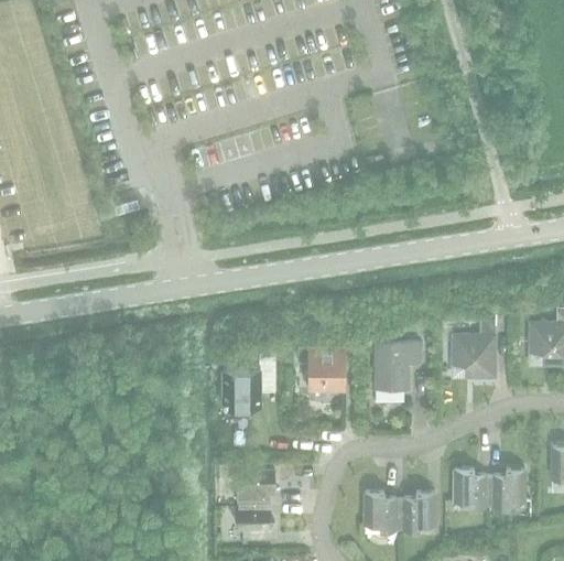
[(137,203),(123,206),(126,214),(139,211),(137,203)]
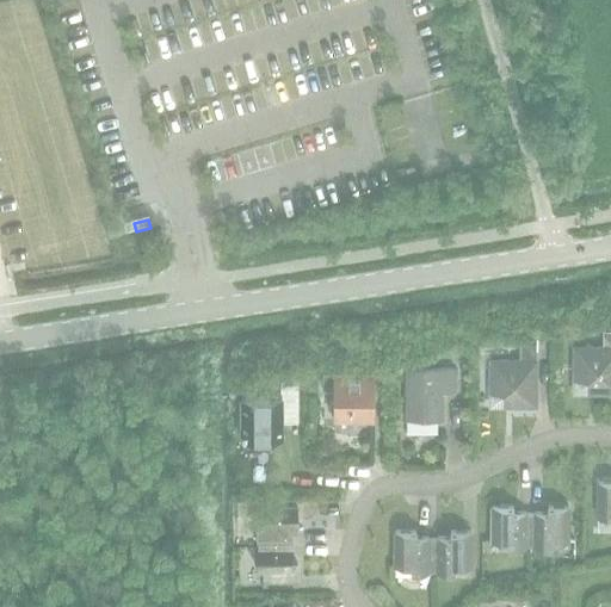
[(610,394),(610,332),(603,333),(603,350),(574,350),(574,384),(594,384),(594,395),(610,394)]
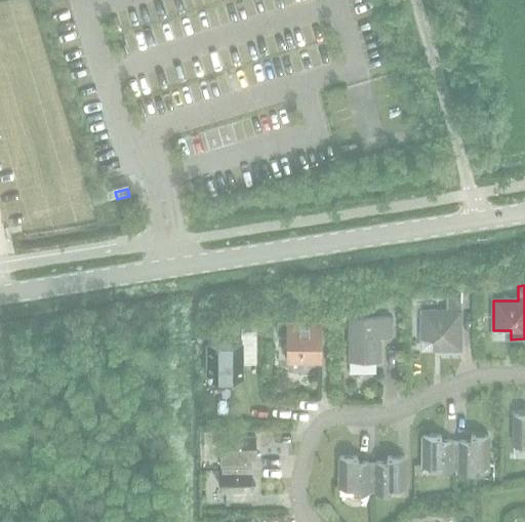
[(460,351),(460,312),(460,297),(446,297),(446,312),(421,312),(421,342),(439,342),(439,351),(460,351)]
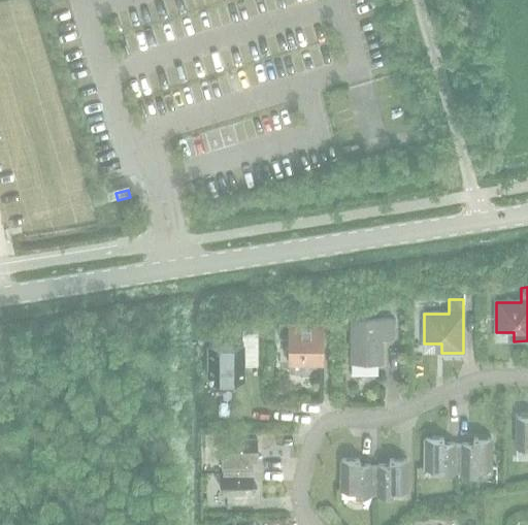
[(393,335),(393,321),(351,321),(351,364),(383,364),(383,335),(393,335)]
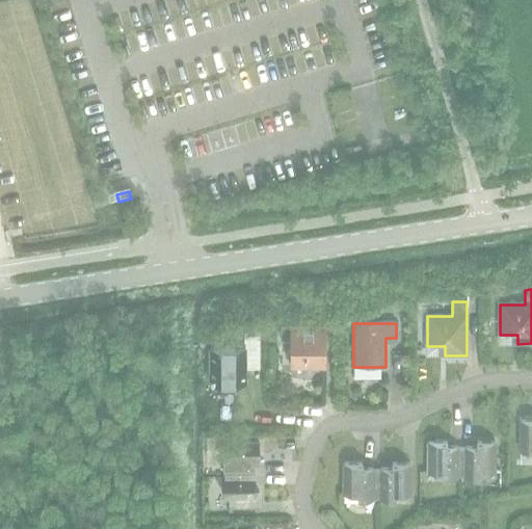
[(325,368),(325,327),(291,327),(291,368),(325,368)]
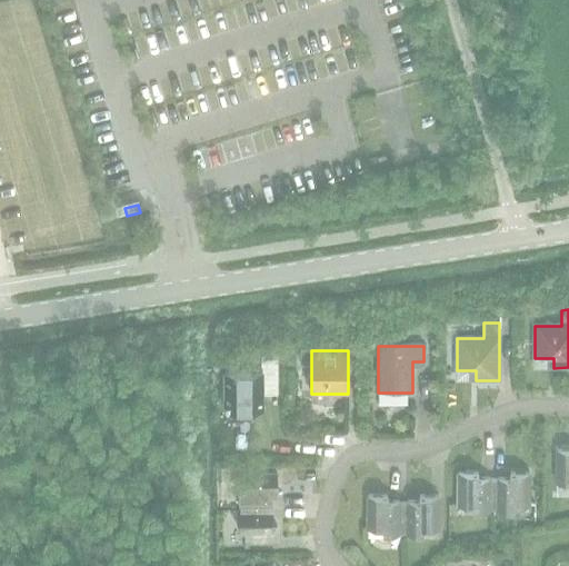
[(226,409),(262,409),(262,373),(226,374),(226,409)]
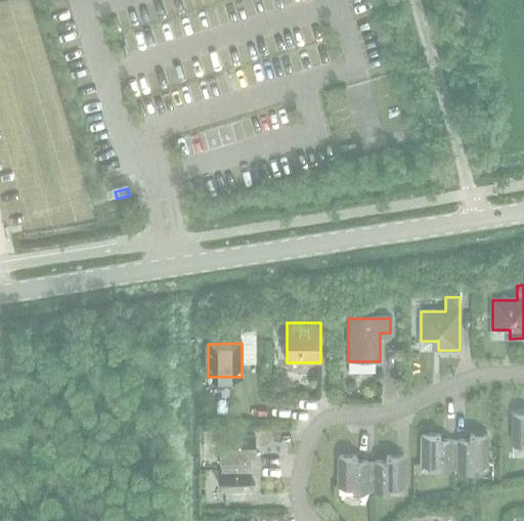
[(523,415),(513,416),(513,445),(523,445),(523,415)]
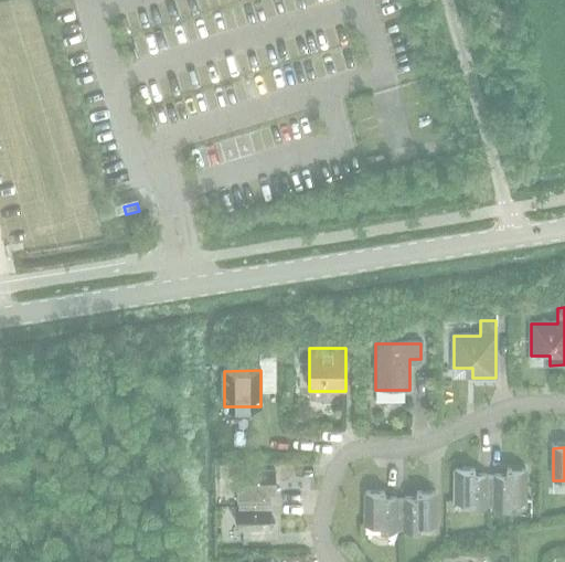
[(494,492),(494,478),(487,478),(487,476),(475,476),(475,470),(456,470),(455,502),(472,502),(472,508),(487,509),(487,507),(487,492),(494,492)]
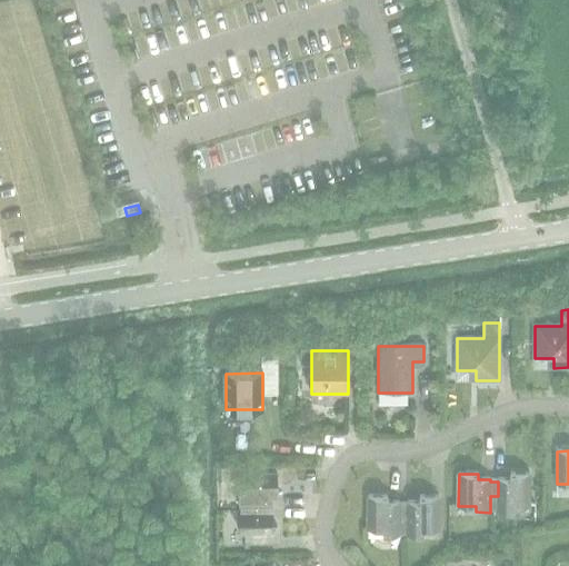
[(256,515),(270,515),(270,507),(272,507),(271,495),(277,495),(277,475),(245,476),(245,493),(239,493),(239,507),(241,507),(256,507),(256,515)]
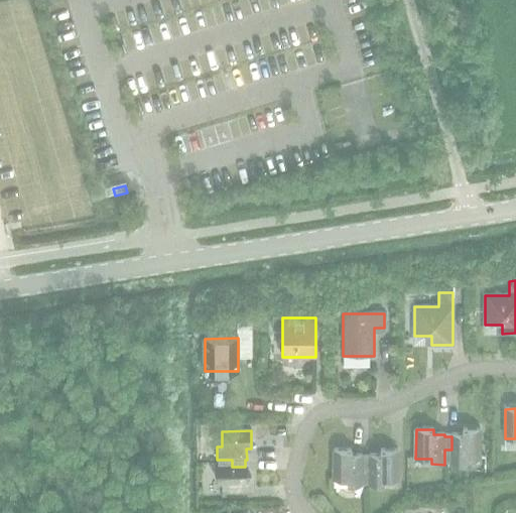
[(444,450),(444,463),(452,463),(452,465),(464,465),(464,460),(480,460),(481,430),(463,430),(463,435),(452,434),(452,436),(452,450),(444,450)]
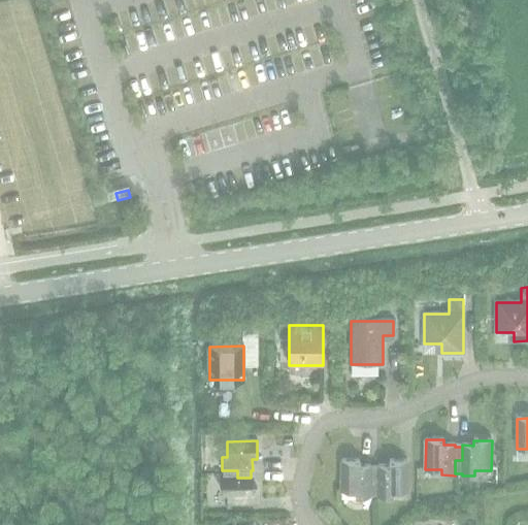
[(378,482),(378,468),(370,468),(371,466),(360,466),(360,461),(341,461),(341,491),(358,491),(358,496),(370,496),(370,495),(370,482),(378,482)]
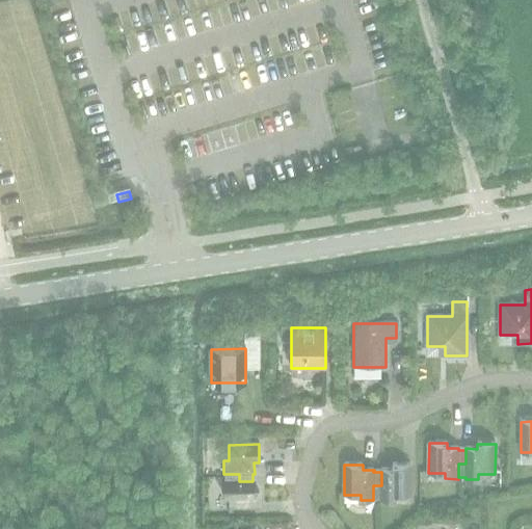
[(373,485),(373,499),(381,499),(380,500),(394,500),(394,496),(410,496),(410,465),(393,465),(393,470),(381,470),(381,472),(381,485),(373,485)]
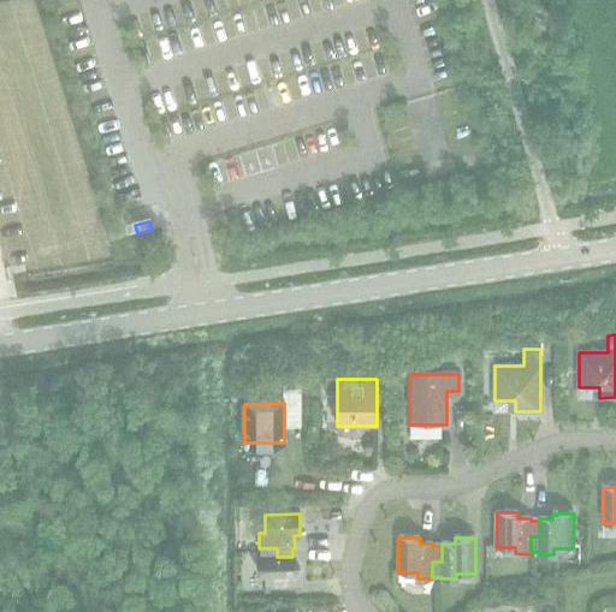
[(295,557),(292,557),(277,557),(277,548),(261,548),(261,557),(259,557),(259,572),(265,572),(265,592),(301,590),(301,570),(295,570),(295,557)]
